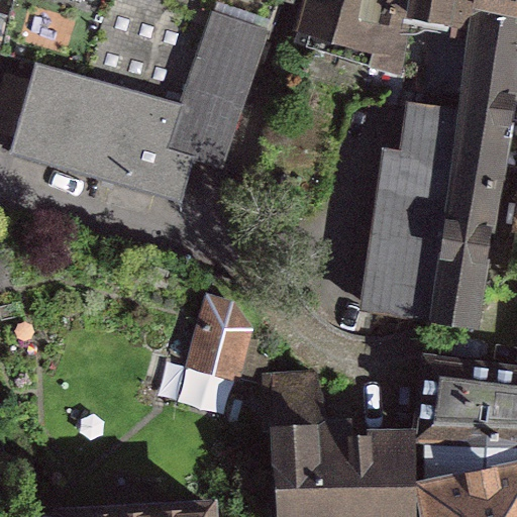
[(35,62),(9,154),(180,202),(195,158),(220,165),(280,0),(80,0),(64,70),(35,62)]
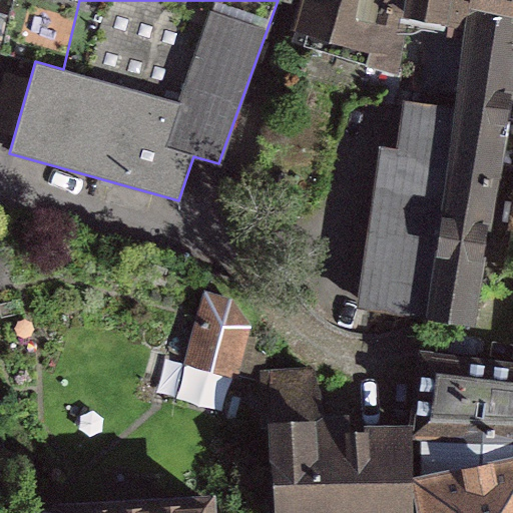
[(472,4),(472,0),(305,0),(292,41),(396,71),(412,13),(444,20),(430,116),(457,122),(472,4)]
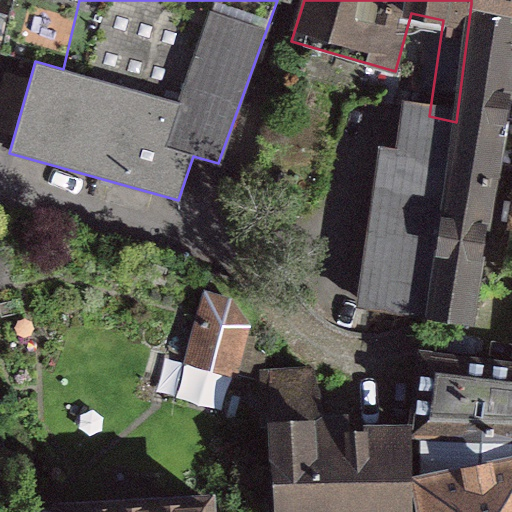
[(511,11),(511,0),(471,0),(471,4),(511,11)]
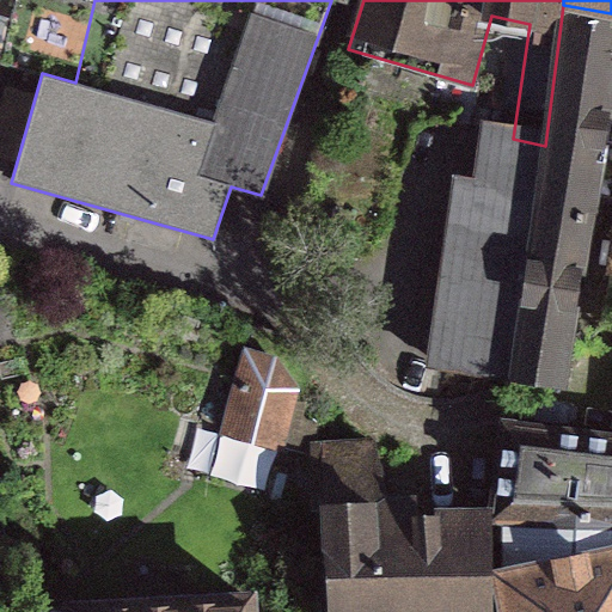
[(611,277),(611,13),(563,5),(545,146),(512,375),(560,384),(601,84),(611,84),(611,267),(610,279),(611,277)]
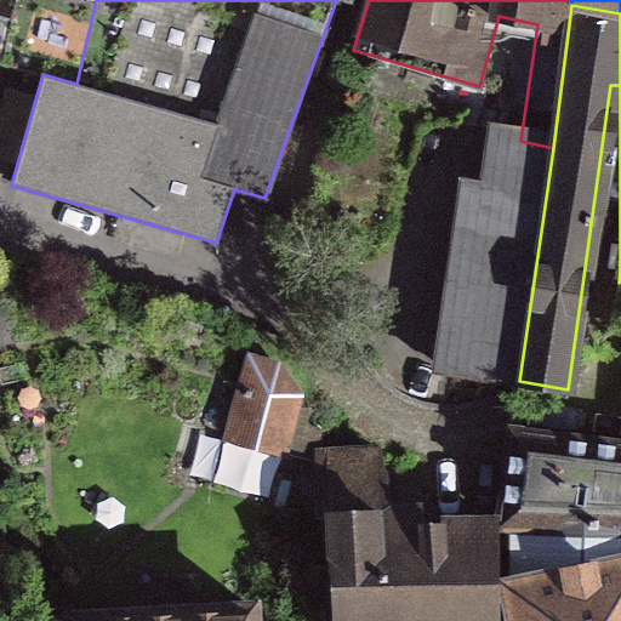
[(519,381),(553,148),(520,141),(494,137),(486,186),(474,186),(445,370),(519,381)]
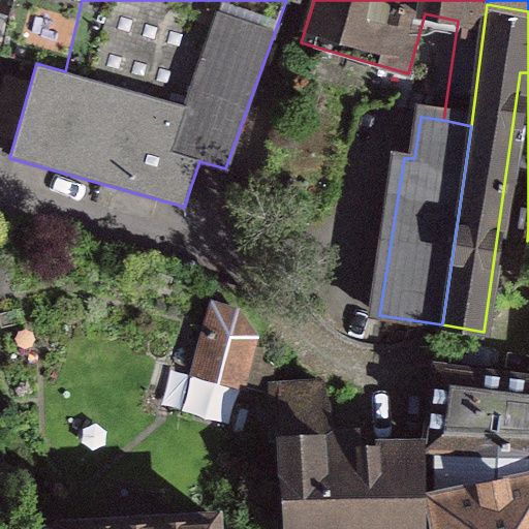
[(192,375),(248,395),(265,322),(240,285),(222,277),(192,375)]
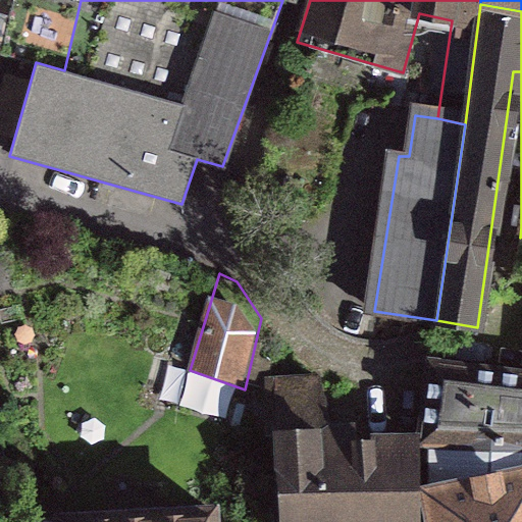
[(437,440),(521,452),(521,373),(431,362),(421,436),(438,438),(437,440)]
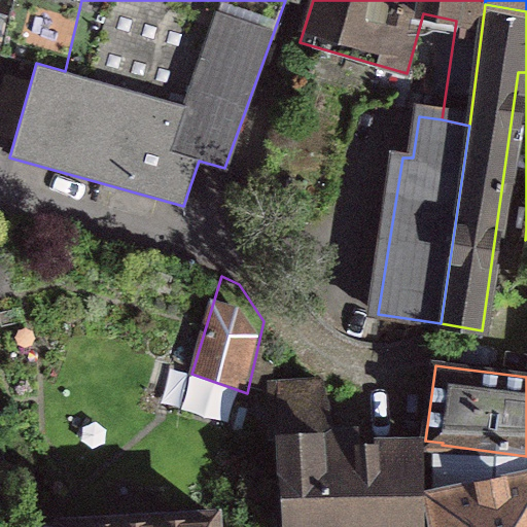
[(424,526),(422,450),(405,450),(356,452),(356,435),(324,436),(323,385),(266,387),(268,452),(279,452),(281,526),(424,526)]
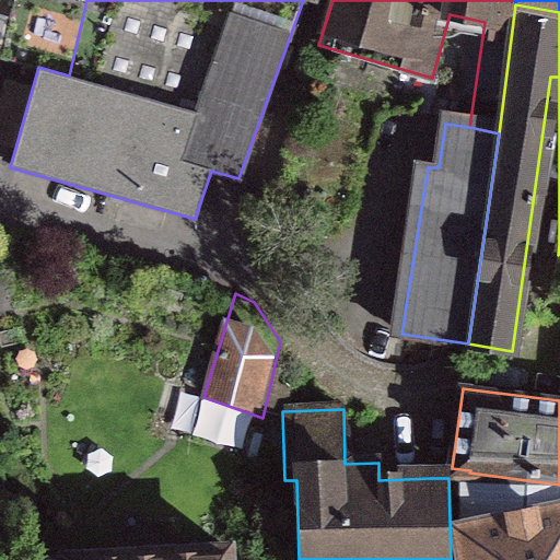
[(458,559),(559,559),(559,515),(456,539),(458,559)]
